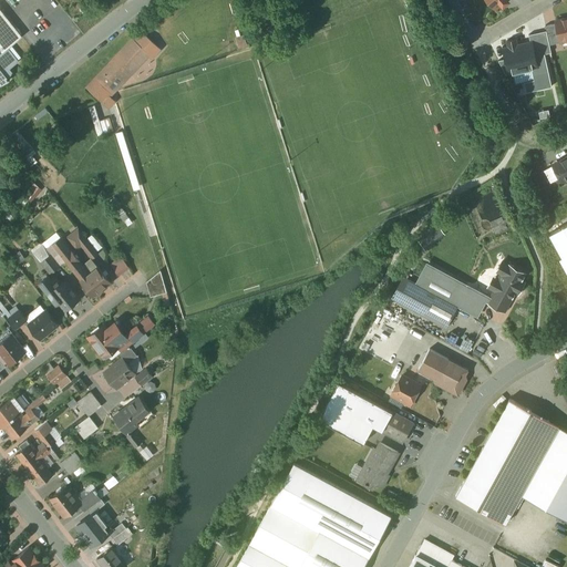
[(0,54),(8,49),(22,37),(0,9),(0,54)]
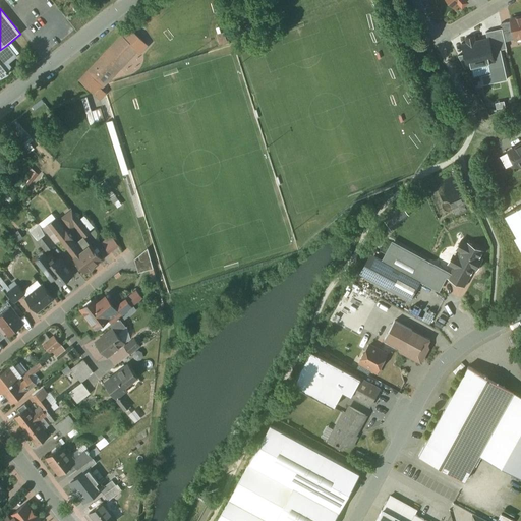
[(518,17),(512,18),(511,19),(511,21),(515,39),(520,38),(520,16),(518,17)]
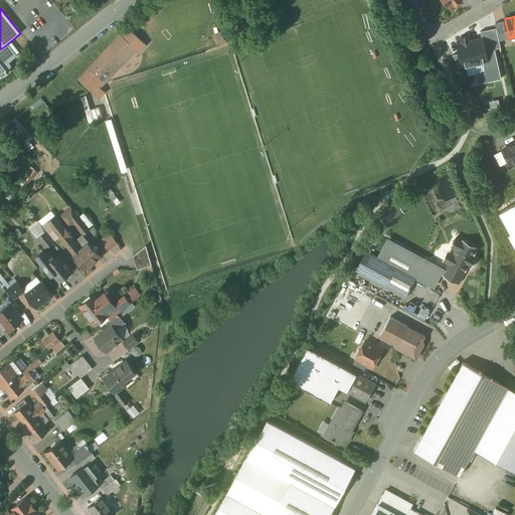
[(505,21),(496,23),(499,41),(509,38),(505,21)]
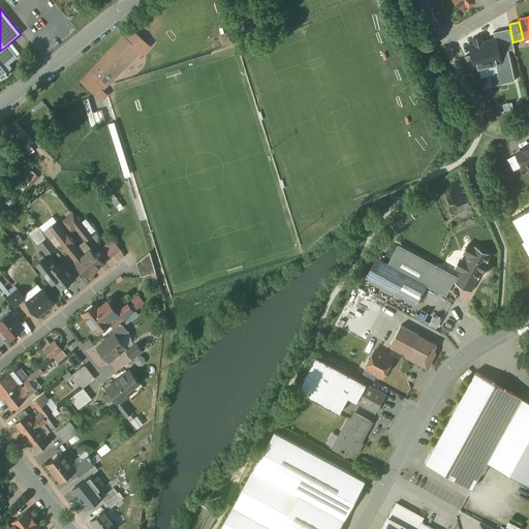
[(494,36),(487,37),(487,38),(478,39),(484,59),(506,54),(502,34),(494,36)]
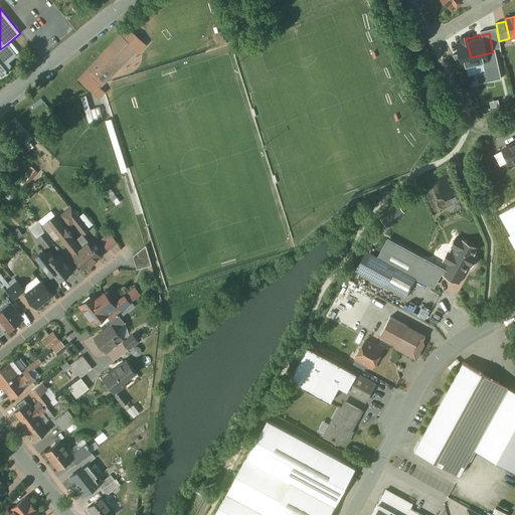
[(121,36),(94,65),(88,71),(102,84),(117,68),(113,64),(131,45),(121,36)]
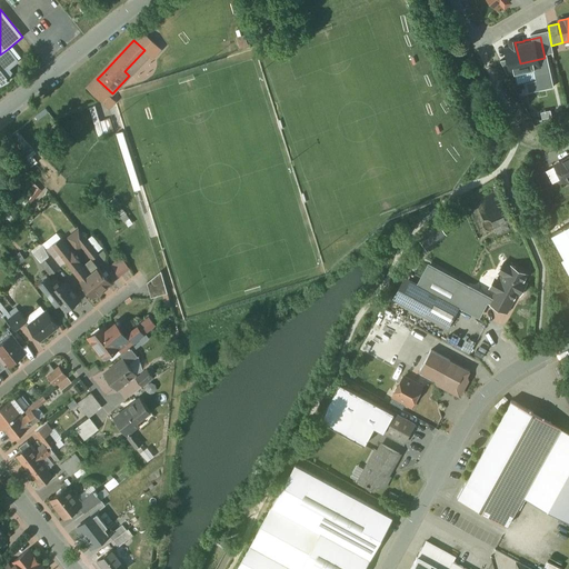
[(8,49),(0,55),(0,86),(3,86),(6,83),(10,80),(9,79),(9,80),(7,78),(12,75),(9,70),(18,62),(8,49)]
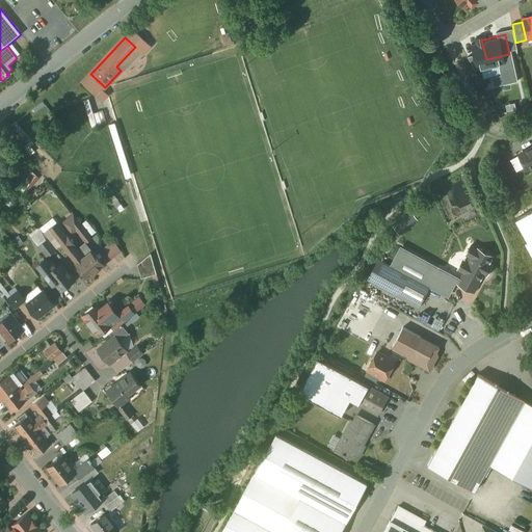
[(135,47),(116,67),(121,71),(105,87),(90,74),(82,83),(101,101),(106,95),(103,91),(140,52),(135,47)]
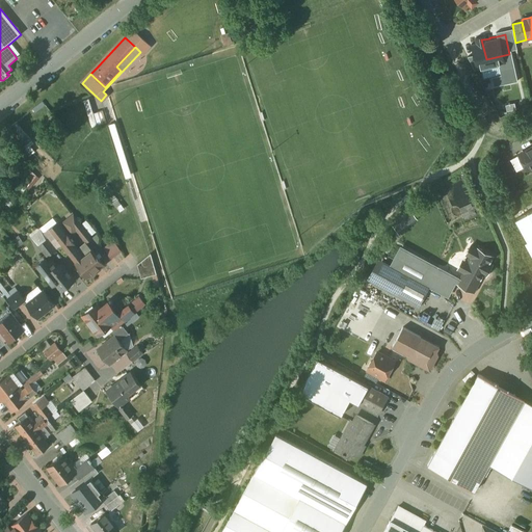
[(517,55),(509,57),(513,75),(522,74),(517,55)]
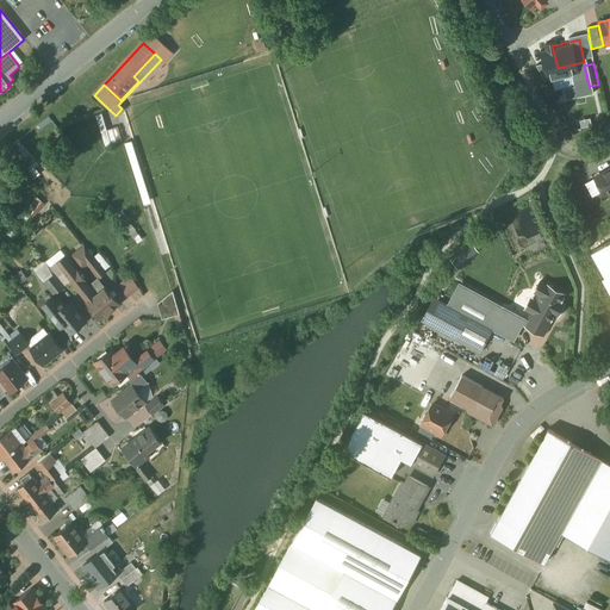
[(107,147),(123,142),(118,126),(109,130),(104,113),(98,116),(107,147)]
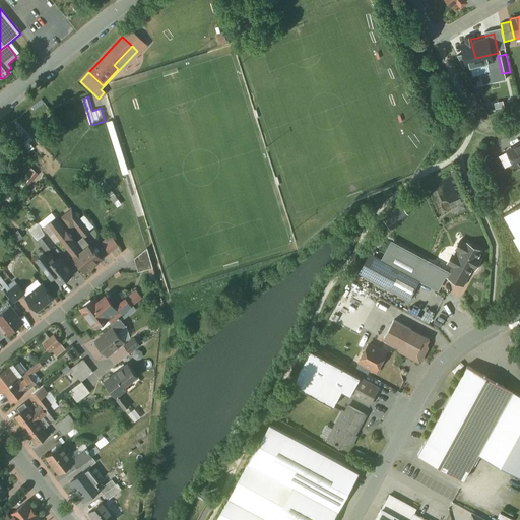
[(37,144),(18,118),(8,126),(23,148),(25,152),(37,144)]
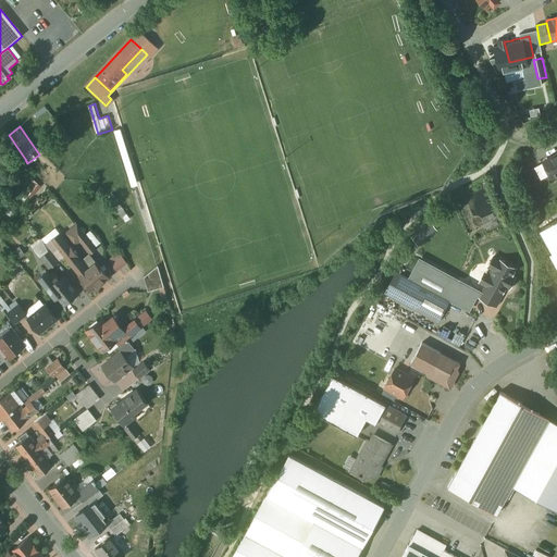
[(556,155),(543,162),(553,178),(556,175),(556,155)]
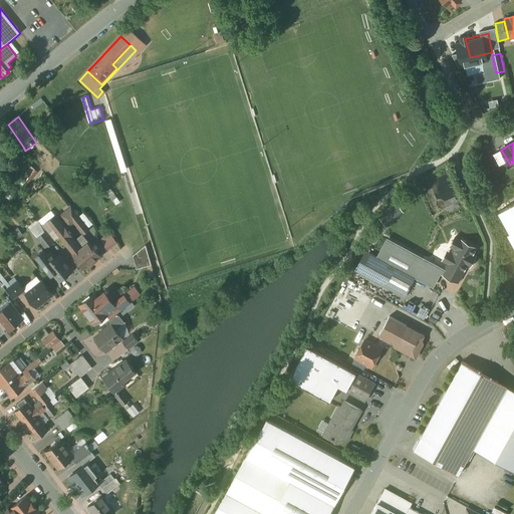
[(30,164),(26,169),(29,171),(25,175),(30,180),(38,171),(30,164)]
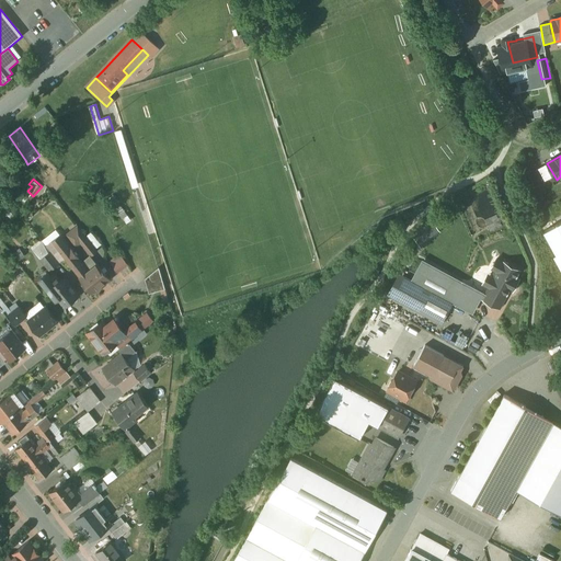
[(560,224),(544,235),(556,255),(552,258),(560,272),(560,224)]
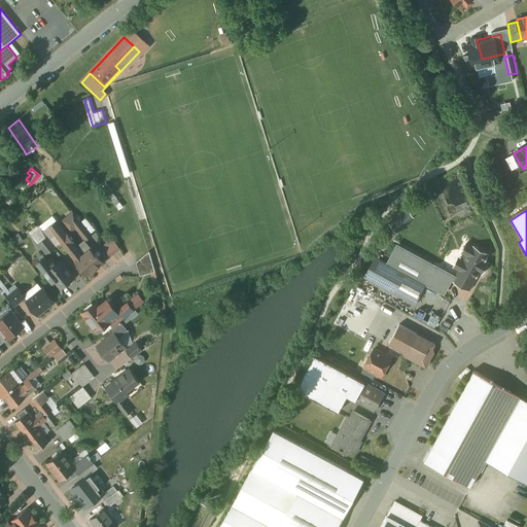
[(408,211),(390,225),(395,231),(412,216),(408,211)]
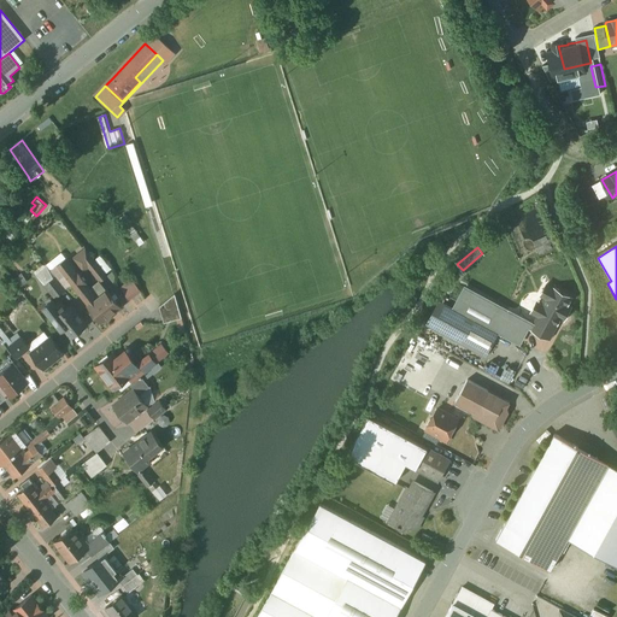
[(87,251),(75,259),(84,270),(88,268),(87,265),(94,260),(87,251)]
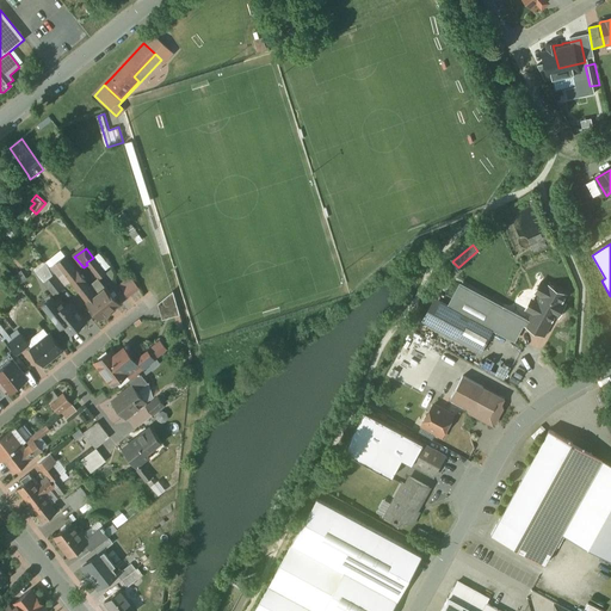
[(105,273),(93,258),(86,263),(87,265),(99,278),(105,273)]
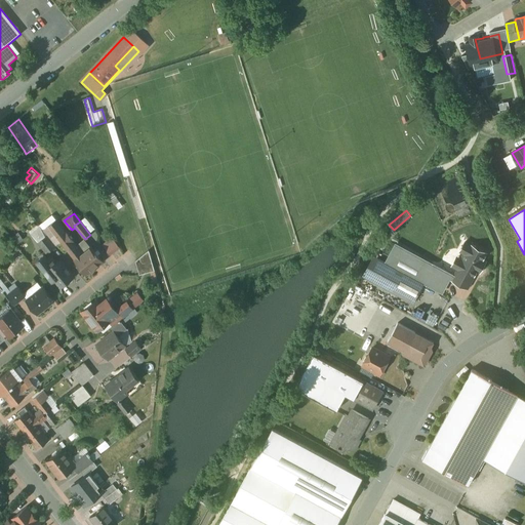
[(66,231),(65,231),(58,223),(51,228),(50,229),(61,242),(71,255),(72,254),(69,251),(76,245),(74,242),(75,242),(66,231)]
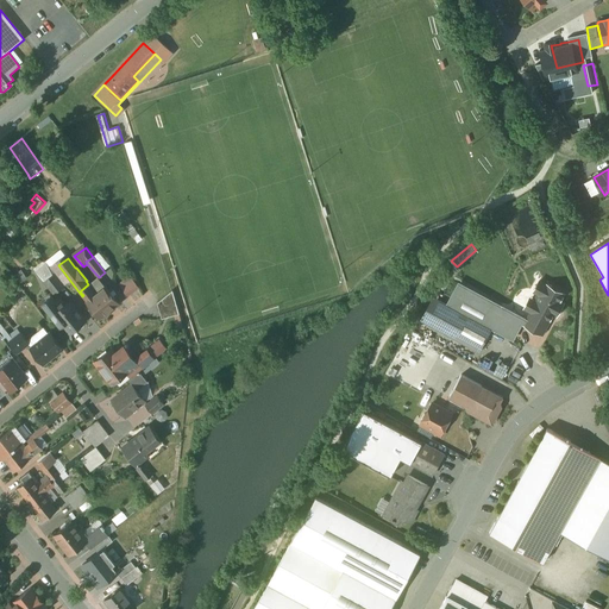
[(70,281),(58,265),(60,264),(57,262),(51,268),(64,284),(70,281)]
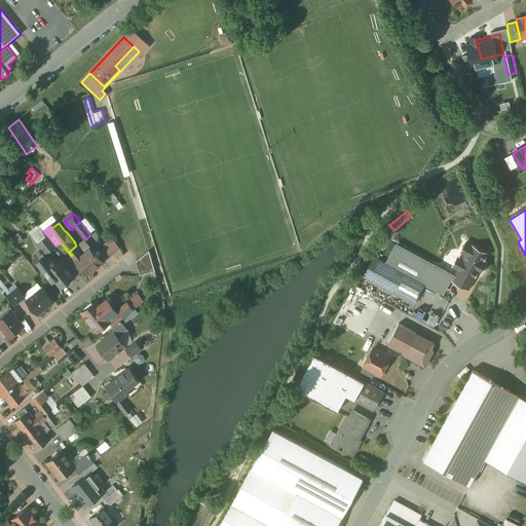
[(115,236),(104,245),(112,255),(123,248),(115,236)]
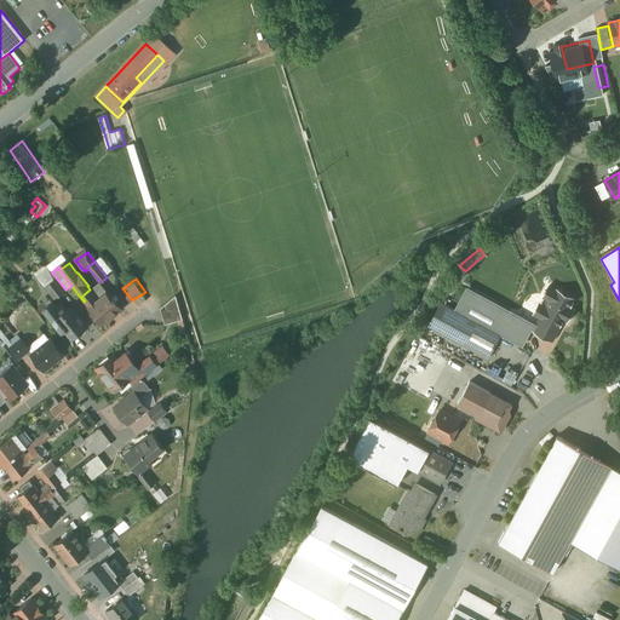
[(549,299),(545,306),(540,304),(534,314),(541,317),(534,331),(551,340),(563,320),(567,322),(574,309),(569,306),(574,299),(557,291),(549,287),(544,297),(549,299)]
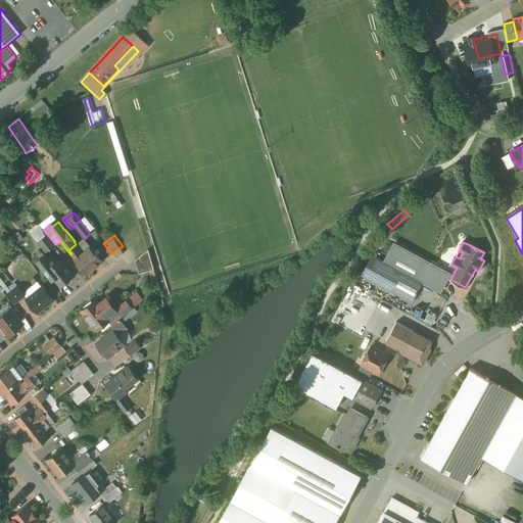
[(91,246),(83,253),(76,244),(68,250),(72,253),(75,258),(75,259),(86,274),(88,273),(91,273),(94,271),(94,268),(102,260),(91,246)]
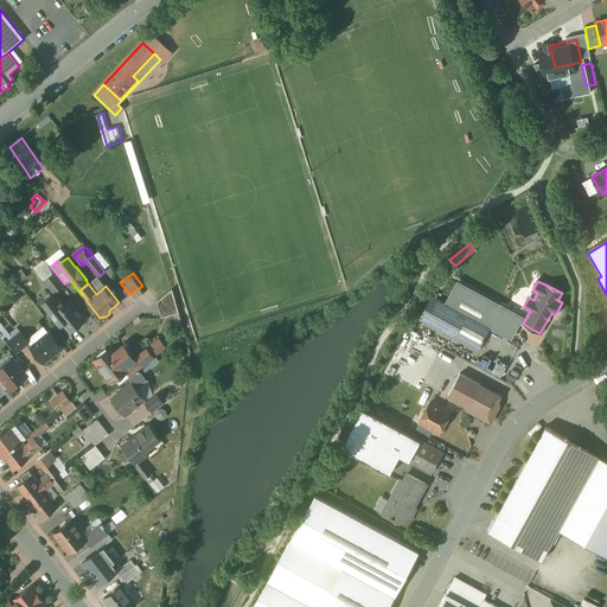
[(500,307),(458,283),(447,305),(489,327),(499,333),(503,327),(508,320),(519,326),(521,323),(519,325),(498,313),(500,307)]
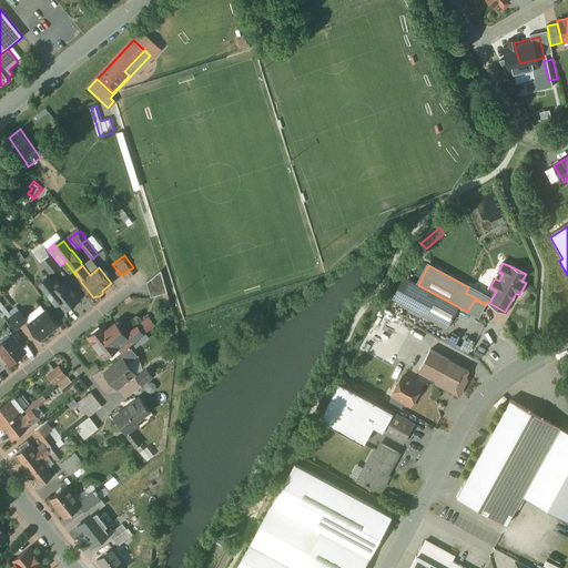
[(161,271),(146,283),(151,297),(168,293),(161,271)]
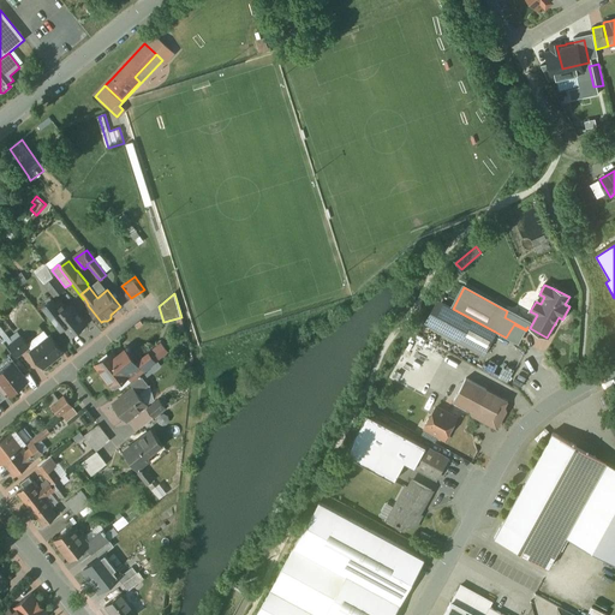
[(87,324),(70,304),(66,308),(61,300),(59,300),(47,310),(61,329),(64,328),(71,336),(87,324)]
